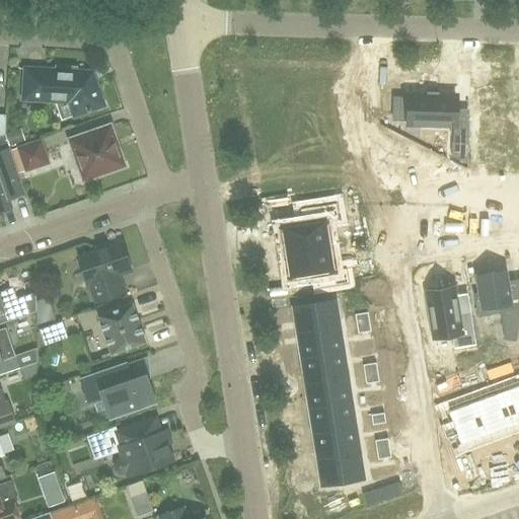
[(24,68),(22,99),(69,102),(74,117),(103,105),(91,72),(76,71),(76,67),(59,66),(58,70),(38,69),(24,68)]
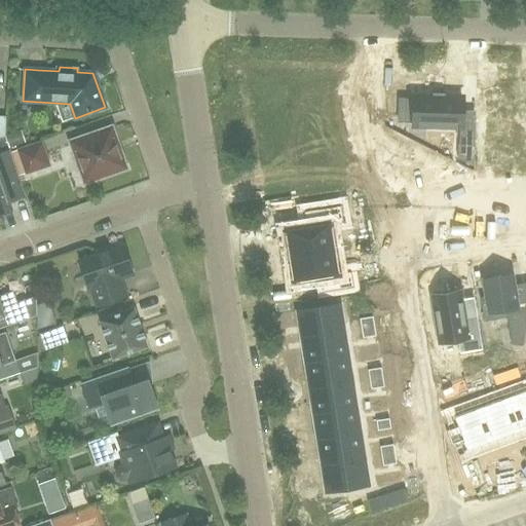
[(475,118),(475,147),(488,147),(488,143),(514,144),(515,99),(506,99),(506,95),(492,94),(492,98),(488,98),(488,107),(487,116),(475,115),(475,118)]
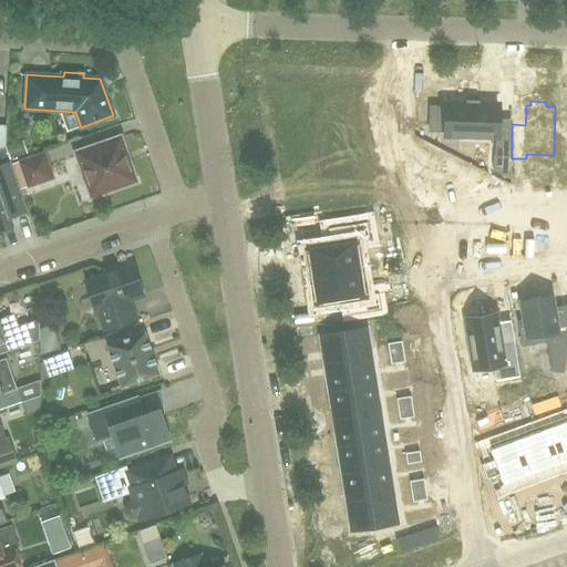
[(555,106),(554,155),(566,155),(566,102),(564,102),(564,106),(555,106)]
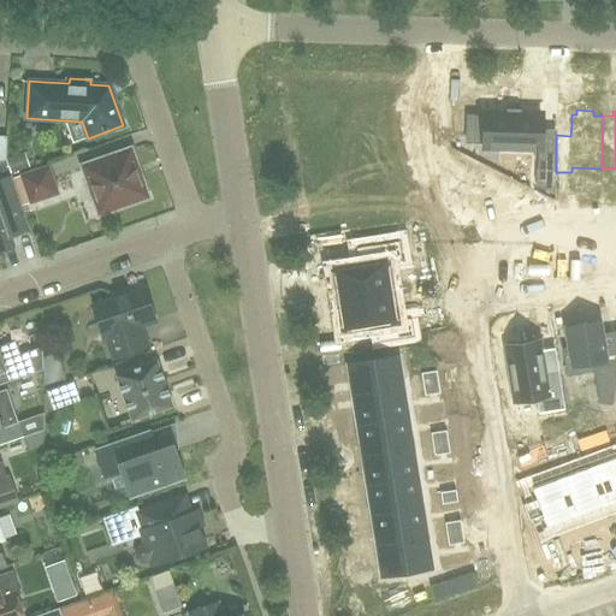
[(484,144),(484,148),(538,150),(537,170),(537,171),(556,172),(556,138),(540,137),(540,113),(485,112),(485,116),(484,144)]
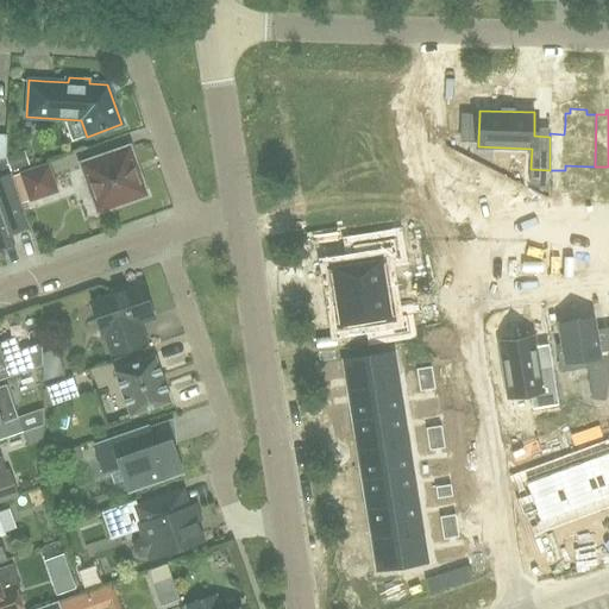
[(312,179),(308,180),(311,194),(314,193),(319,221),(324,220),(350,217),(355,245),(381,240),(376,211),(358,213),(353,180),(347,145),(308,151),(312,179)]
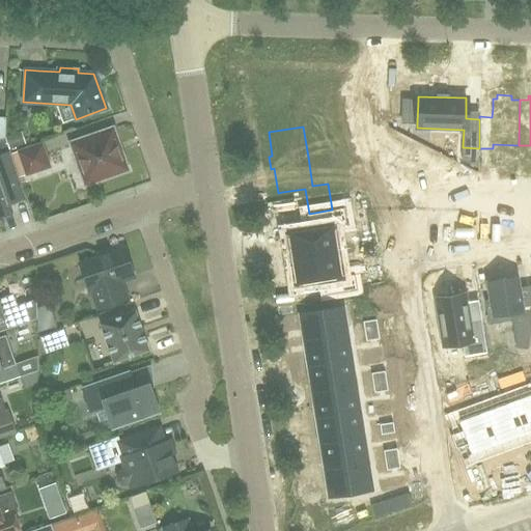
[(113,128),(70,143),(85,186),(128,171),(113,128)]
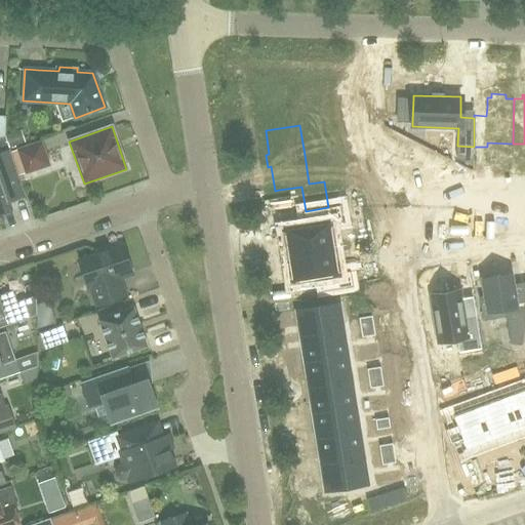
[(41,142),(17,150),(26,173),(49,165),(42,147),(41,142)]
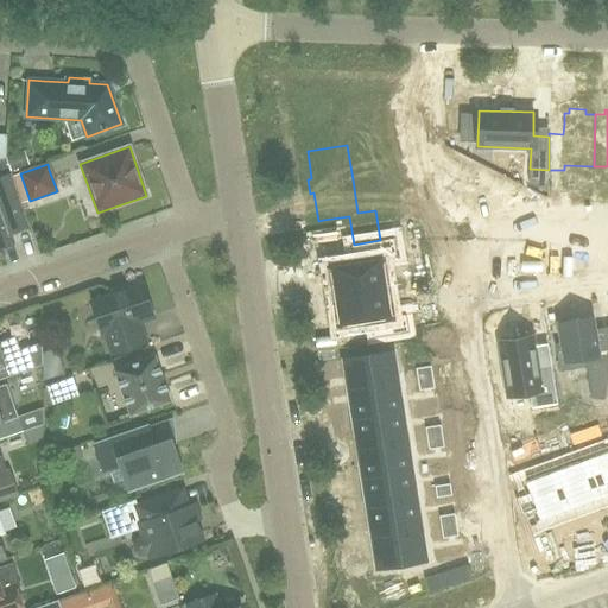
[(530,168),(529,183),(548,192),(549,170),(530,169),(530,168)]
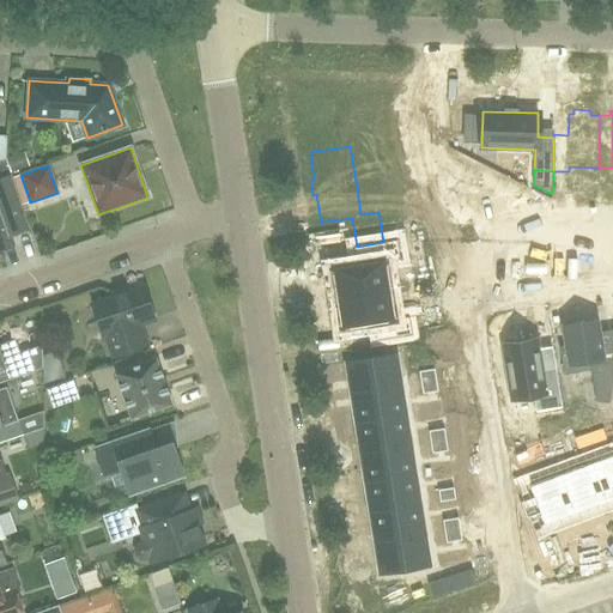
[(0,248),(12,244),(10,237),(17,235),(24,232),(5,177),(0,178),(0,248)]
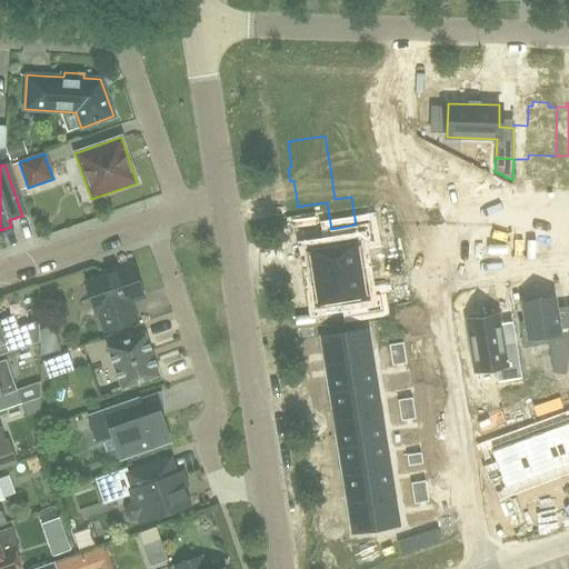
[(308,251),(303,252),(306,270),(310,269),(311,278),(362,269),(358,242),(371,240),(368,223),(329,230),(331,245),(318,247),(307,249),(308,251)]
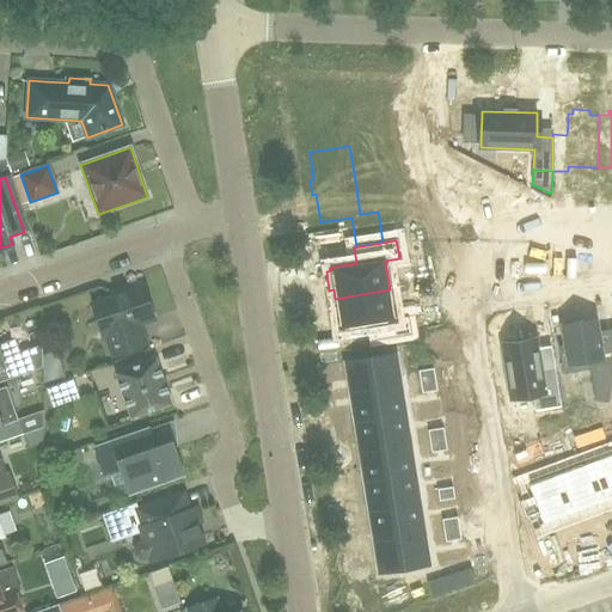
[(111,298),(92,305),(103,336),(105,335),(112,356),(146,346),(142,335),(138,324),(153,318),(142,287),(127,292),(126,288),(110,293),(111,298)]
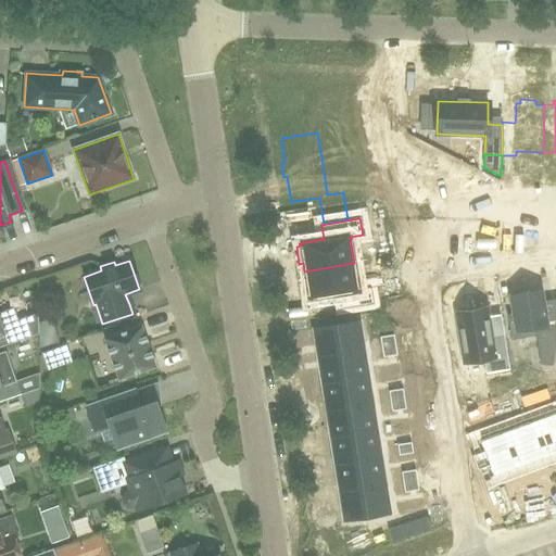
[(305,279),(301,279),(304,297),(308,297),(308,299),(319,298),(332,295),(335,311),(374,304),(370,288),(358,290),(354,263),(304,272),(305,279)]
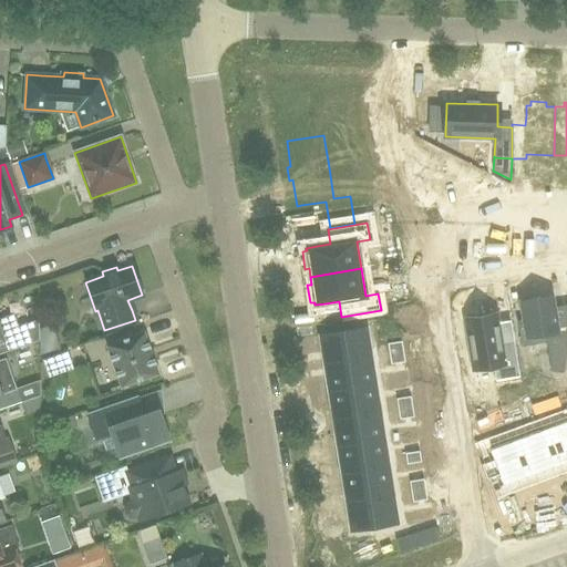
[(524,320),(517,320),(522,347),(547,342),(552,371),(556,372),(563,373),(566,346),(566,305),(553,307),(552,297),(521,301),(524,320)]
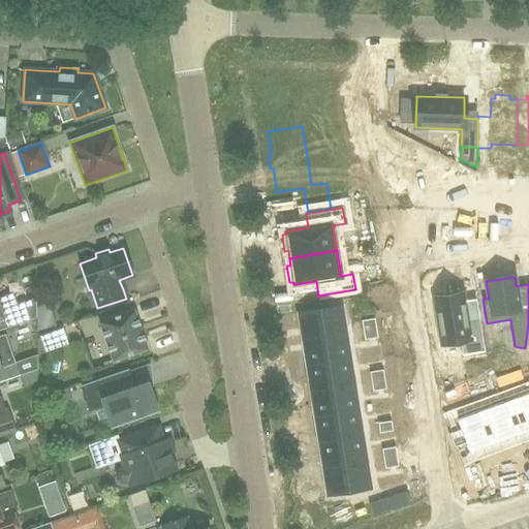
[(463,293),(434,298),(441,344),(460,342),(462,355),(485,351),(479,319),(467,321),(464,302),(463,293)]
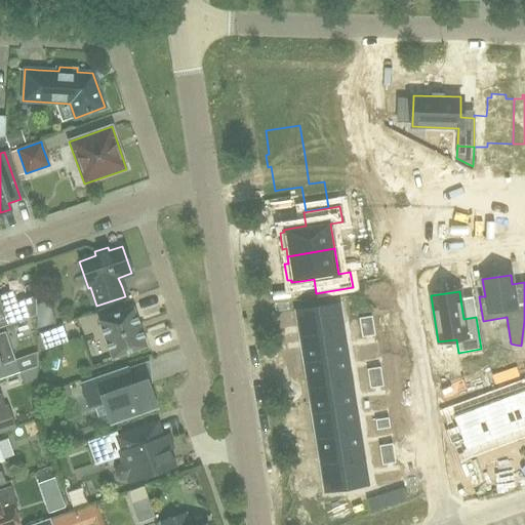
[(12,304),(0,298),(0,326),(0,327),(36,315),(35,295),(12,304)]
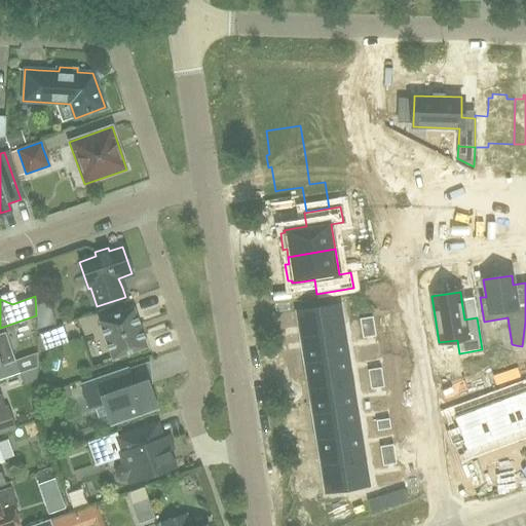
[(339,305),(297,311),(301,338),(343,331),(339,305)]
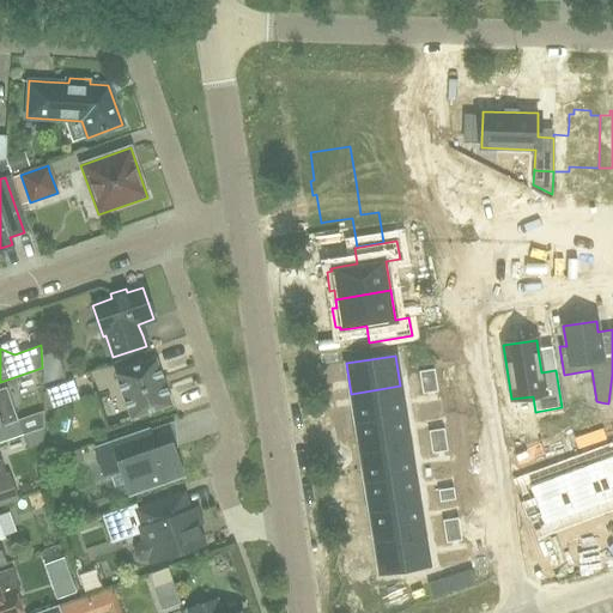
[(156,359),(115,374),(131,419),(171,405),(156,359)]
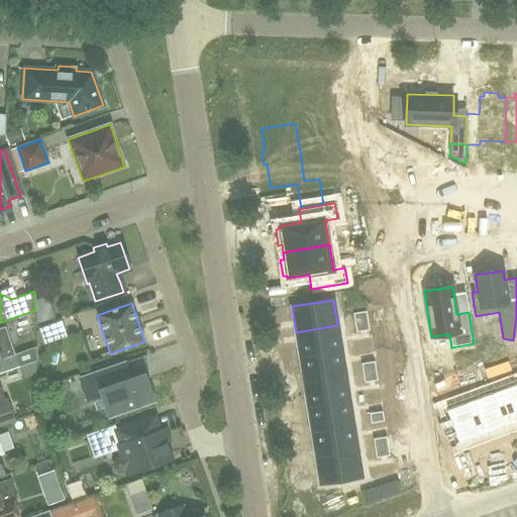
[(354,323),(368,321),(366,311),(353,313),(354,323)]
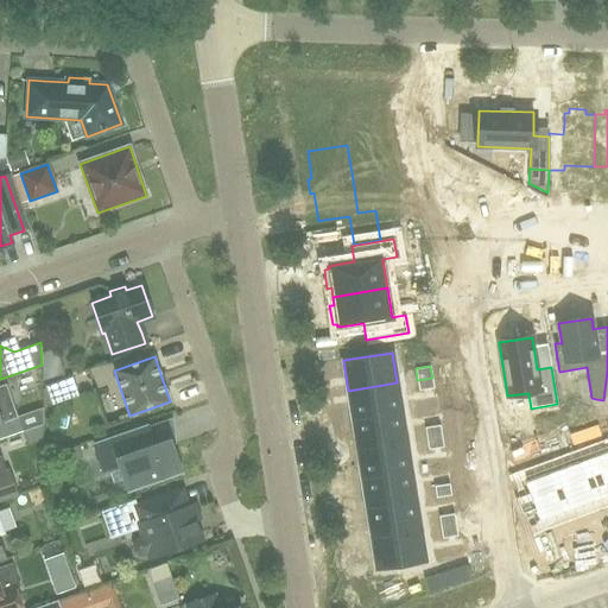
[(417,380),(419,391),(434,388),(432,378),(417,380)]
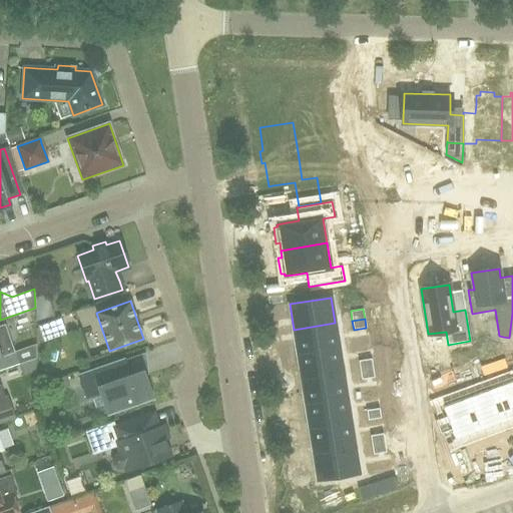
[(44,340),(64,333),(60,320),(39,327),(44,340)]
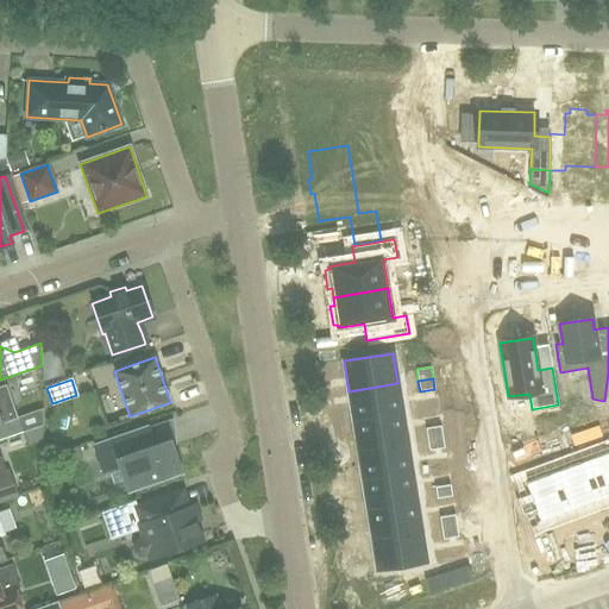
[(397,383),(349,391),(353,421),(402,413),(397,383)]
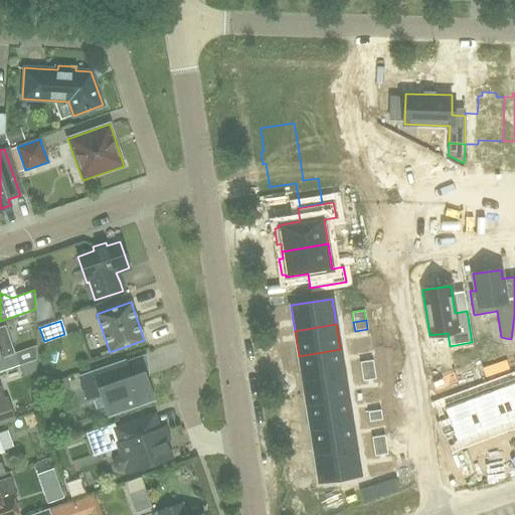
[(0,371),(19,365),(11,343),(5,325),(0,327),(0,371)]
